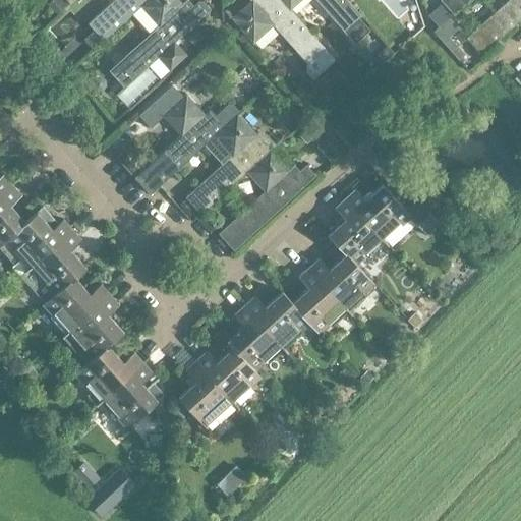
[(112,0),(88,22),(103,40),(140,5),(146,0),(112,0)]
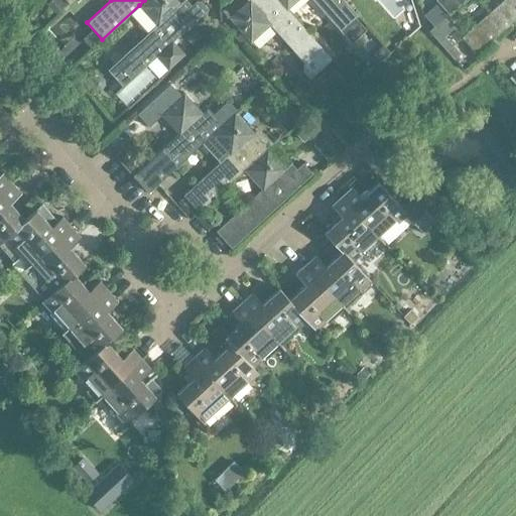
[(196,0),(190,5),(186,9),(177,0),(144,0),(139,5),(156,24),(107,70),(122,87),(156,55),(168,70),(185,53),(173,40),(208,8),(201,1),(196,0)]
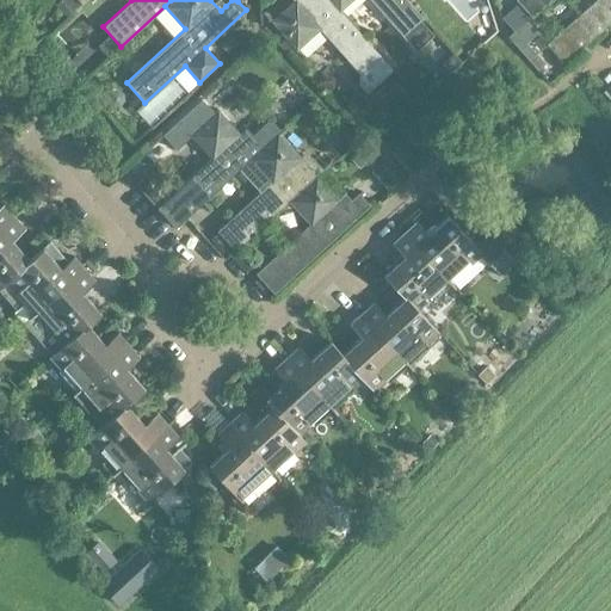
[(329,0),(292,0),(271,20),(297,48),(319,28),(360,72),(358,82),(366,92),(394,67),(349,20),(339,10),(329,0)]
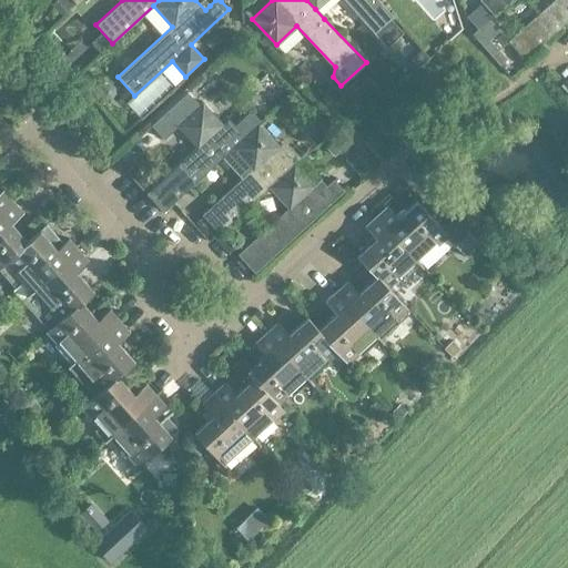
[(393,14),(378,0),(306,0),(315,9),(325,0),(344,0),(374,32),(386,46),(403,31),(389,17),(393,14)]
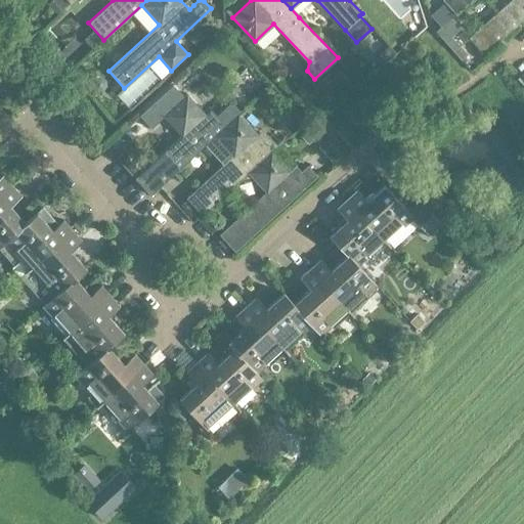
[(442,0),(455,13),(470,0),(442,0)]
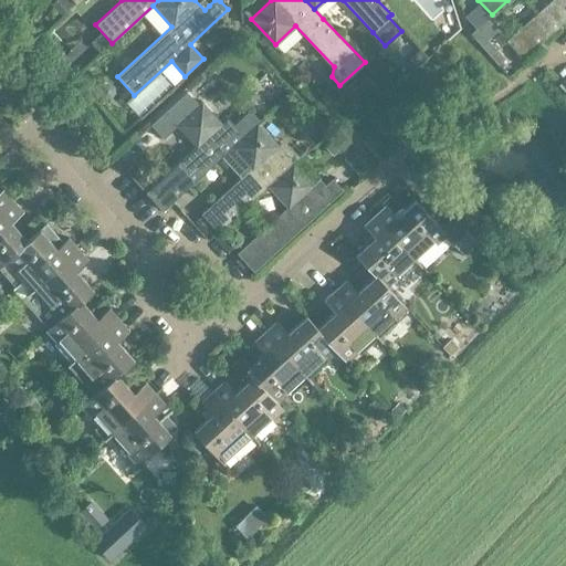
[(565,0),(549,0),(528,19),(506,39),(523,58),(565,18),(565,17),(565,0)]
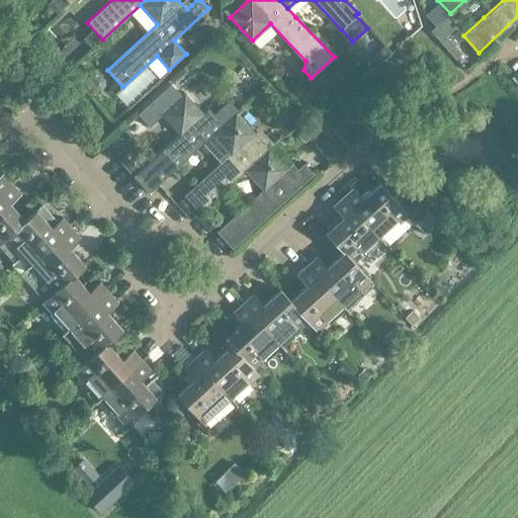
[(116,156),(134,175),(148,191),(211,135),(223,124),(222,123),(235,111),(236,112),(238,110),(231,103),(227,102),(208,119),(184,93),(160,114),(179,135),(136,173),(123,149),(116,156)]
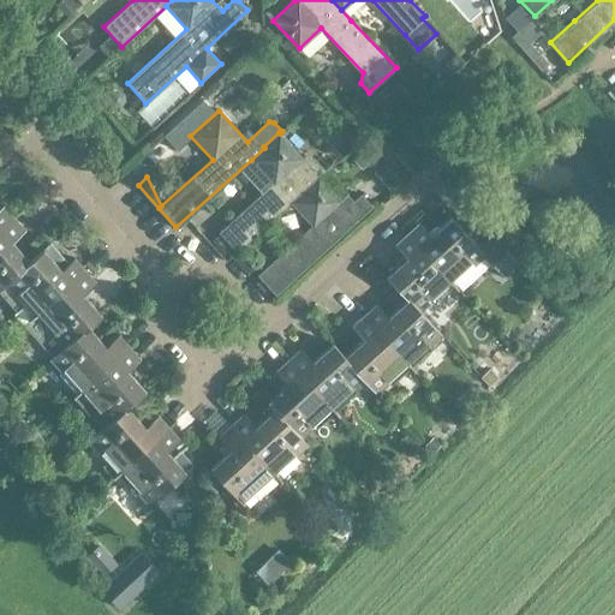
[(264,148),(251,160),(273,183),(219,232),(237,251),(291,203),(320,177),(320,175),(326,171),(308,150),(300,156),(280,133),(279,132),(263,147),(264,148)]
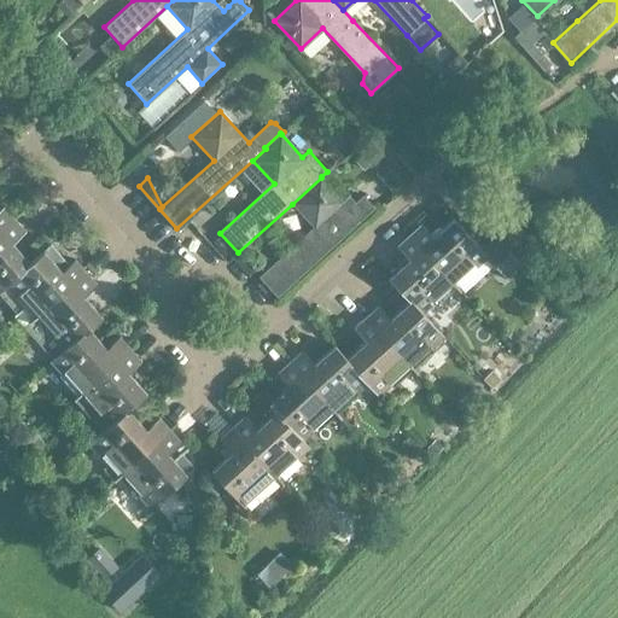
[(334,172),(360,156),(351,141),(326,157),(334,172)]
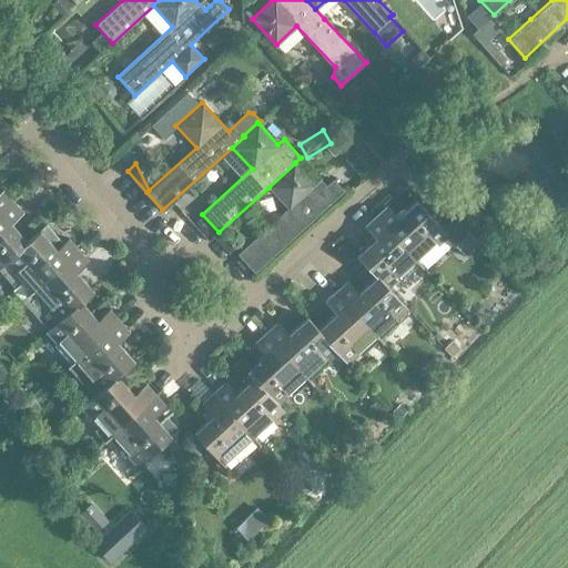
[(346,160),(353,168),(361,161),(354,153),(346,160)]
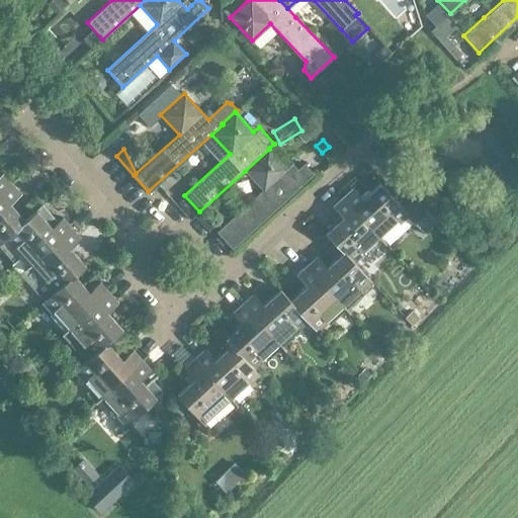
[(269,149),(245,171),(262,190),(217,231),(232,247),(307,179),(291,162),(286,167),(269,149)]
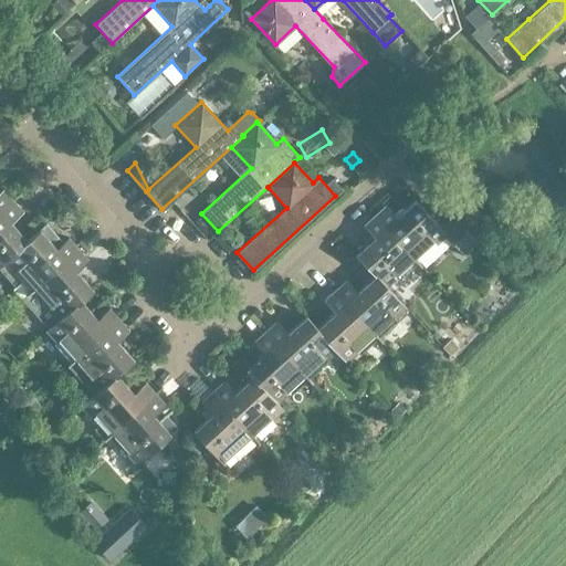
[(0,209),(12,199),(2,189),(0,190),(0,209)]
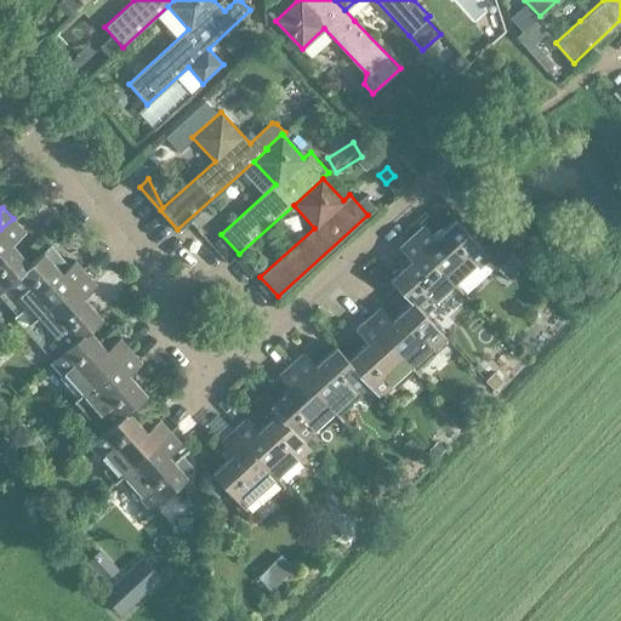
[(13,218),(0,229),(0,289),(9,283),(6,281),(28,262),(11,243),(24,231),(13,218)]
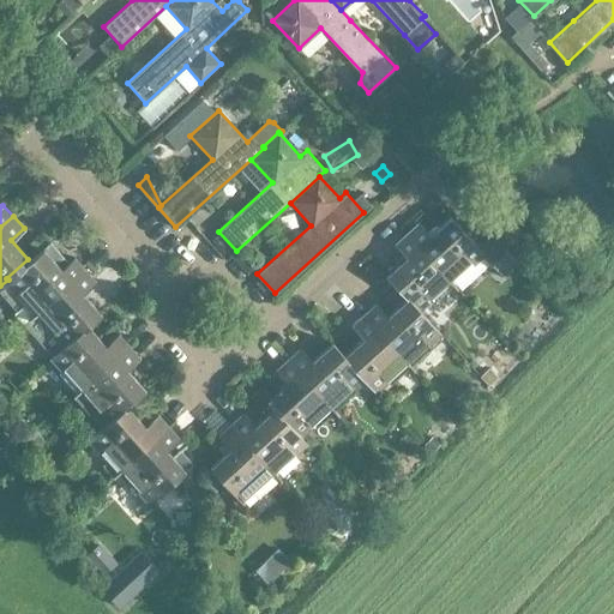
[(407,234),(452,282),(482,254),(501,275),(517,260),(491,233),(477,245),(451,216),(429,235),(419,222),(407,234)]
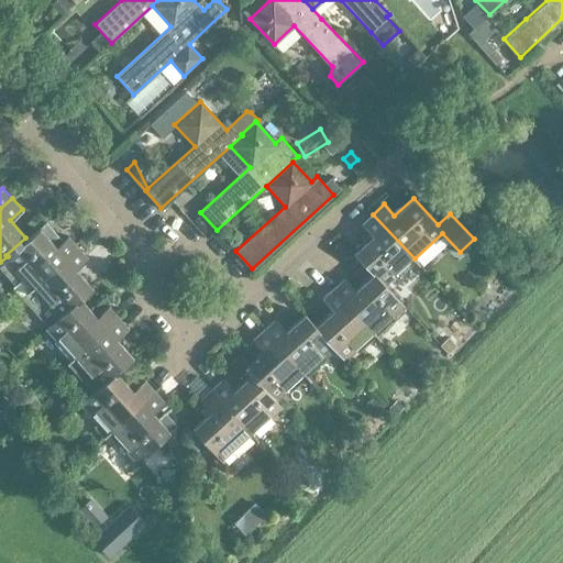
[(353,253),(373,273),(403,306),(404,306),(385,286),(415,258),(373,214),(362,224),(373,235),(353,253)]
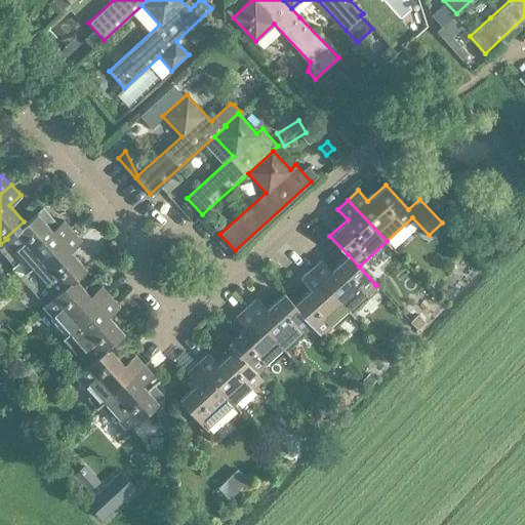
[(65,219),(53,230),(48,225),(55,219),(43,205),(24,221),(5,238),(7,239),(31,267),(73,230),(65,219)]
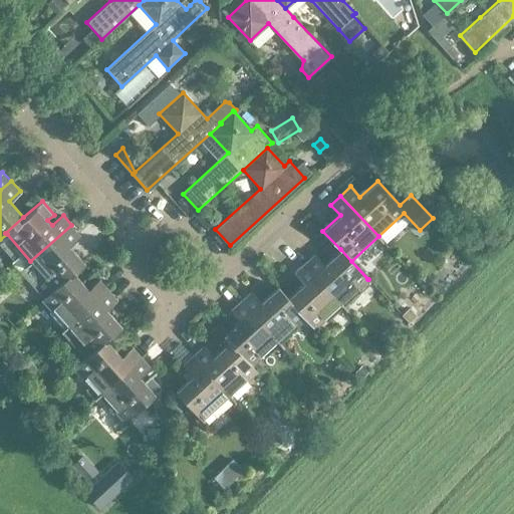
[(30,261),(53,288),(54,289),(73,272),(84,263),(69,245),(80,235),(71,225),(30,261)]
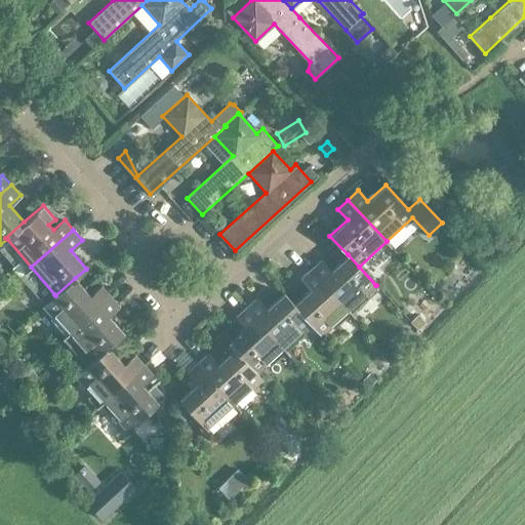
[(311,268),(350,310),(375,285),(348,254),(331,270),(321,258),(311,268)]
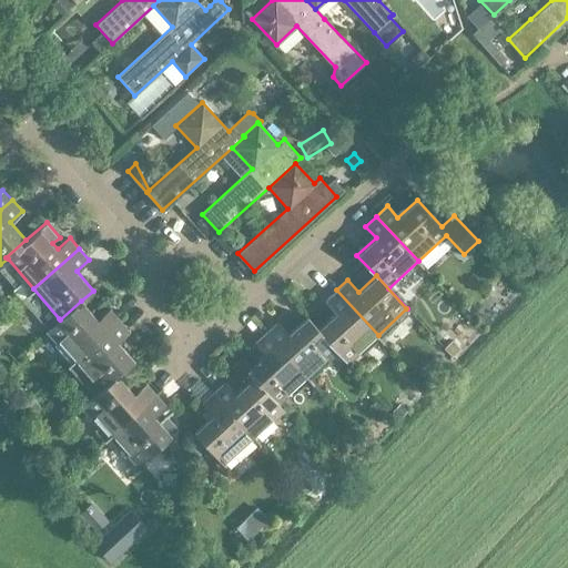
[(318,327),(337,348),(350,362),(378,335),(336,290),(325,301),(335,312),(318,327)]
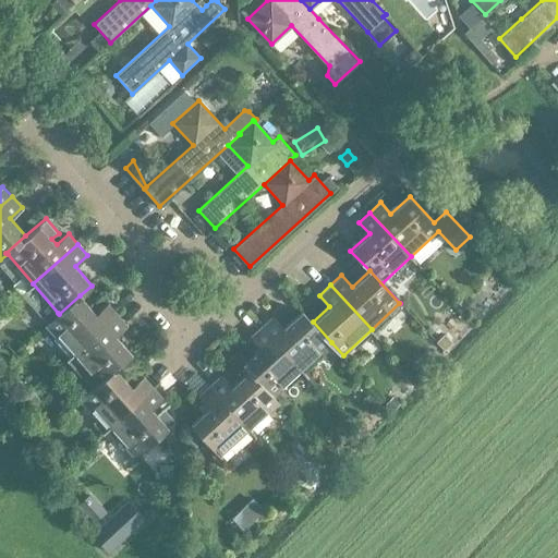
[(59,314),(58,313),(46,323),(72,353),(117,315),(108,303),(95,314),(80,295),(59,314)]
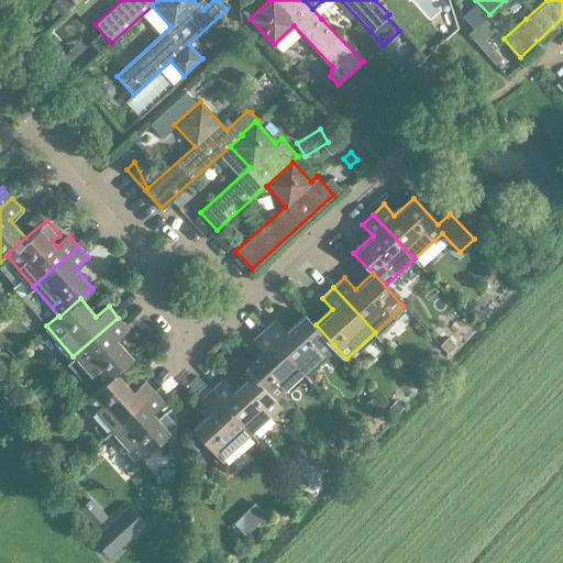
[(263,329),(304,373),(334,345),(316,324),(305,313),(286,331),(274,319),(263,329)]
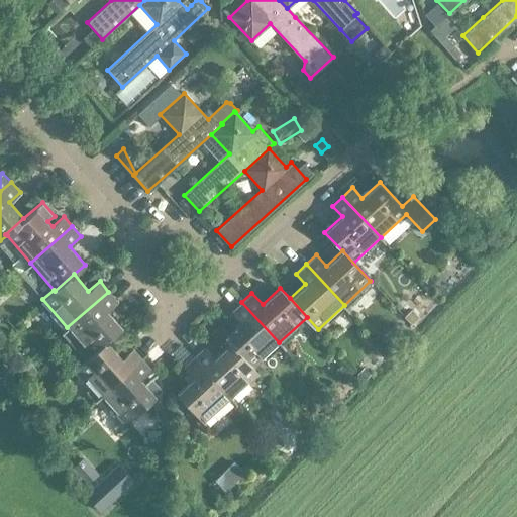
[(108,292),(67,327),(62,332),(86,359),(91,355),(107,341),(122,329),(106,311),(117,302),(108,292)]
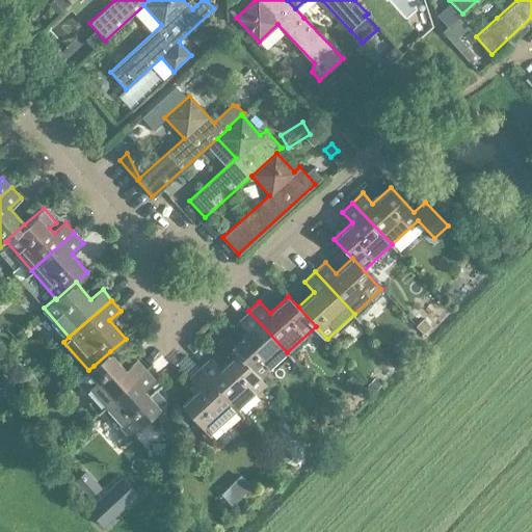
[(259,379),(260,378),(287,352),(248,311),(238,321),(248,331),(230,349),(235,354),(259,379)]
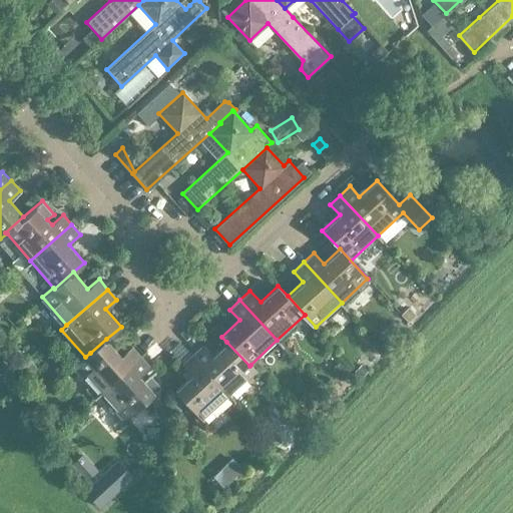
[(120,355),(106,339),(90,353),(85,357),(76,365),(92,383),(87,387),(95,396),(99,392),(141,356),(132,345),(120,355)]
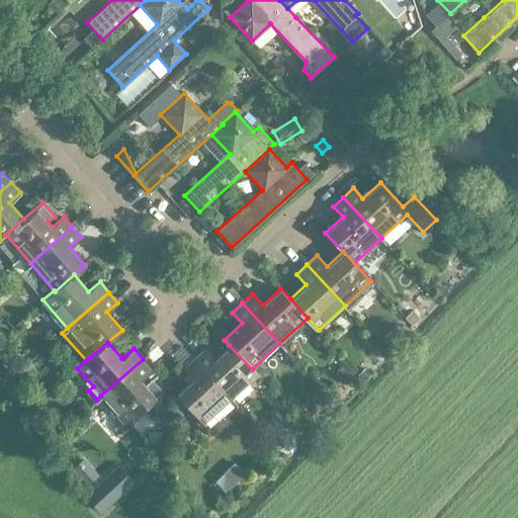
[(193,358),(232,399),(259,374),(253,368),(252,369),(229,345),(213,359),(203,348),(193,358)]
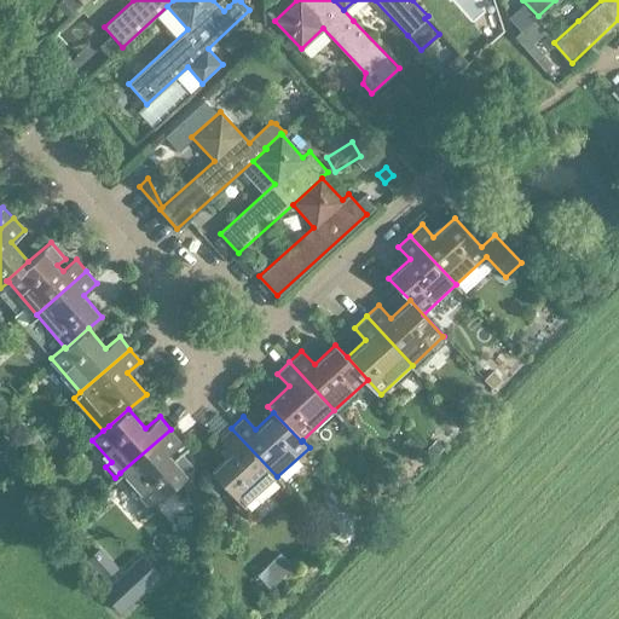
[(277,476),(231,428),(219,439),(231,451),(210,470),(244,507),(277,476)]
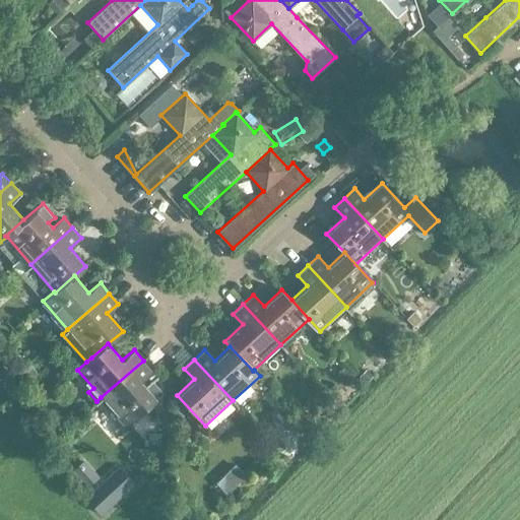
[(152,371),(143,361),(101,397),(125,425),(155,398),(140,381),(152,371)]
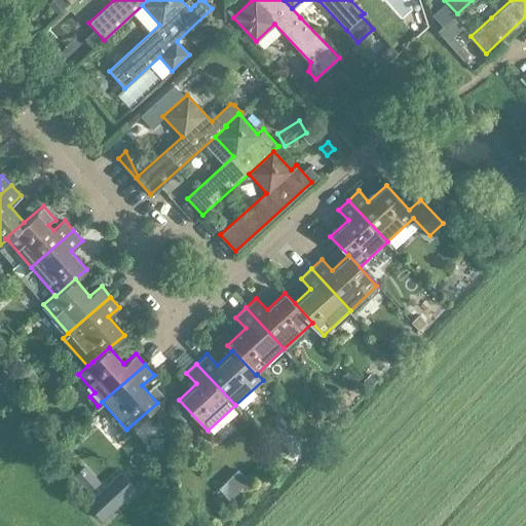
[(38,381),(32,373),(23,380),(22,393),(38,381)]
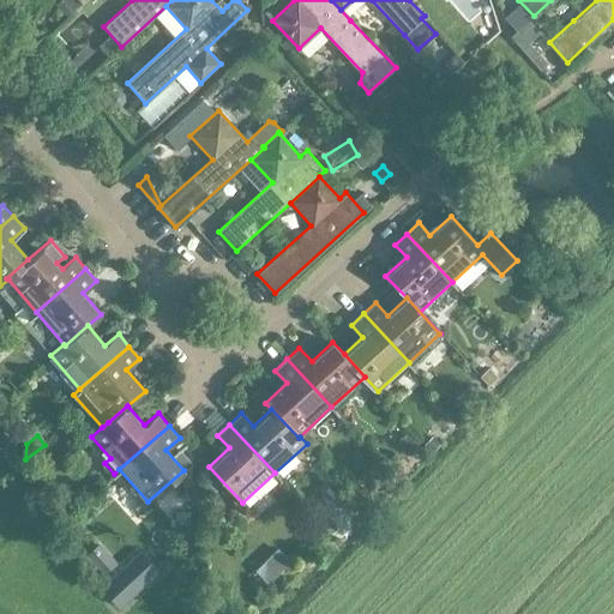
[(181,474),(167,486),(176,497),(190,485),(181,474)]
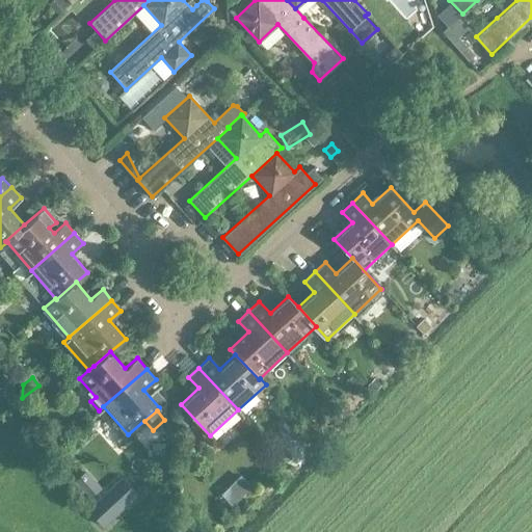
[(295,442),(280,456),(285,461),(300,447),(295,442)]
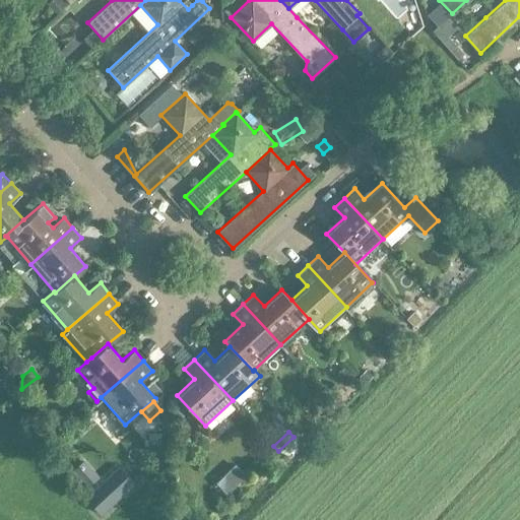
[(245,481),(236,471),(224,481),(234,492),(245,481)]
